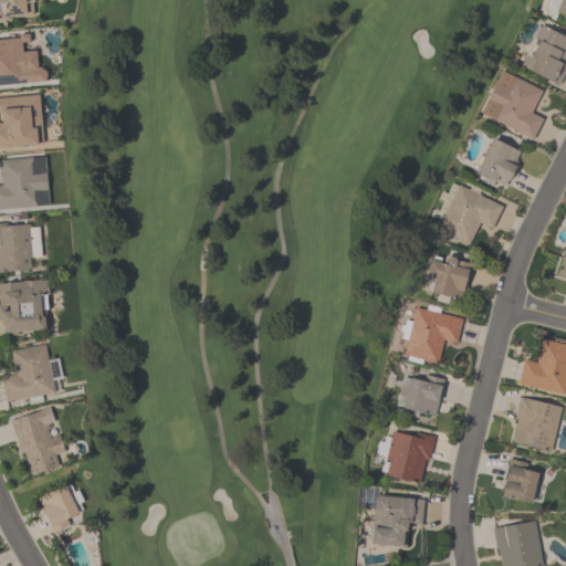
[(0,0),(32,0),(33,2),(31,2),(32,14),(8,16),(8,20),(0,20),(0,0)]
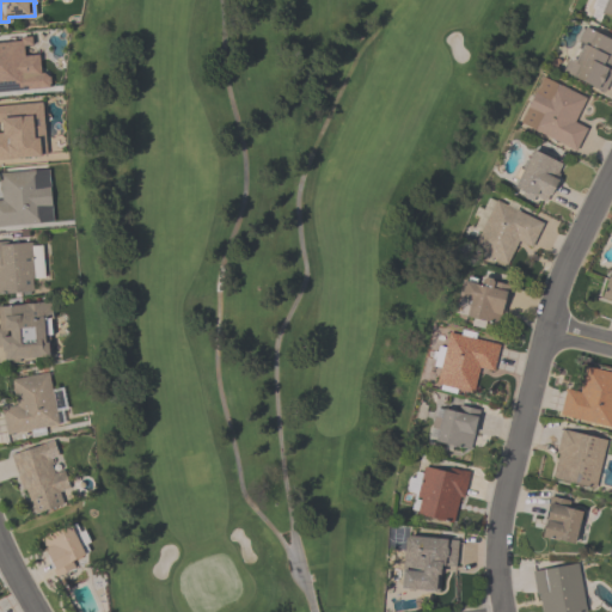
[(589,7),(592,0),(611,0),(611,17),(601,13),(599,20),(589,17),(593,8),(589,7)]
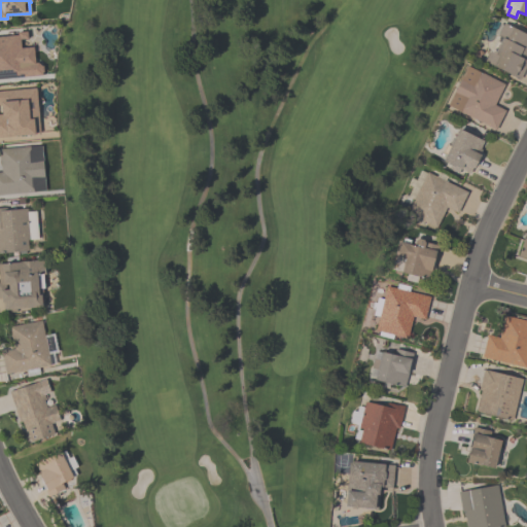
[(526,34),(526,58),(526,60),(526,63),(519,79),(484,61),(489,49),(490,50),(497,37),(495,36),(502,22),(526,34)]
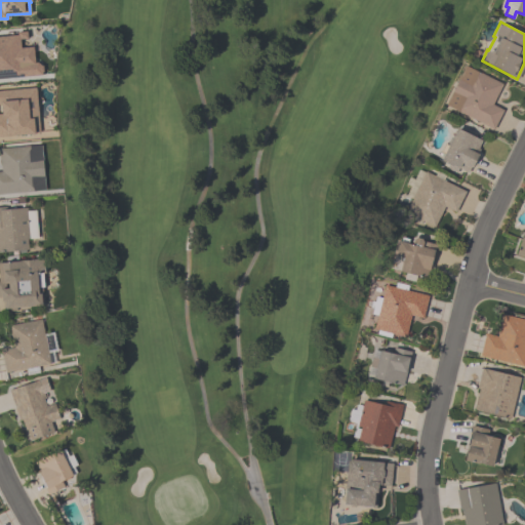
[(0,78),(0,35),(16,34),(16,32),(26,31),(27,38),(18,39),(19,47),(32,46),(34,62),(36,62),(40,66),(41,66),(42,71),(41,72),(41,75),(0,78)]
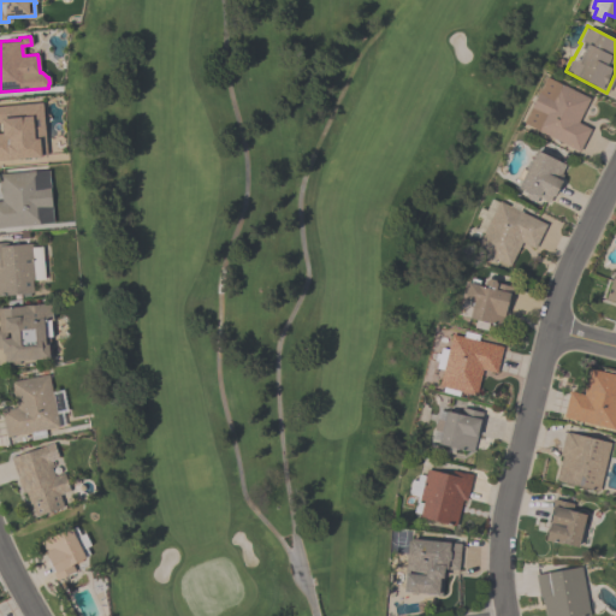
[(579,150),(522,123),(545,76),(588,98),(576,122),(590,129),(579,150)]
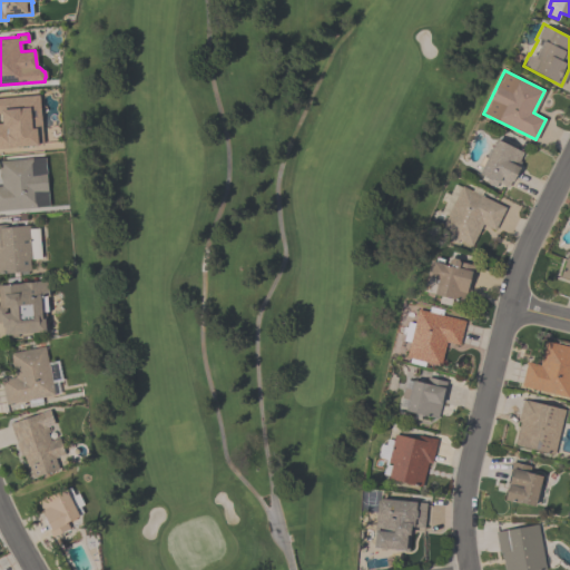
[(37,145),(0,147),(0,98),(38,95),(42,143),(37,143),(37,145)]
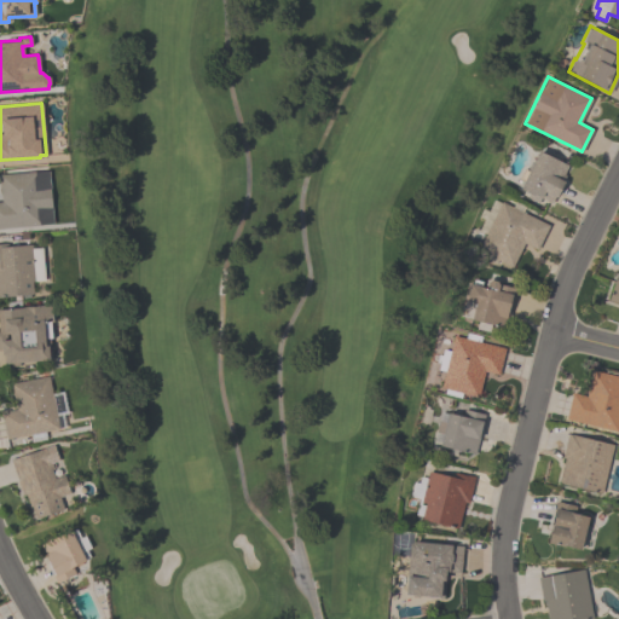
[(519,189),(522,181),(518,179),(524,169),(527,172),(538,150),(567,166),(563,174),(565,175),(562,180),(563,181),(553,204),(541,198),(538,203),(526,197),(528,194),(519,189)]
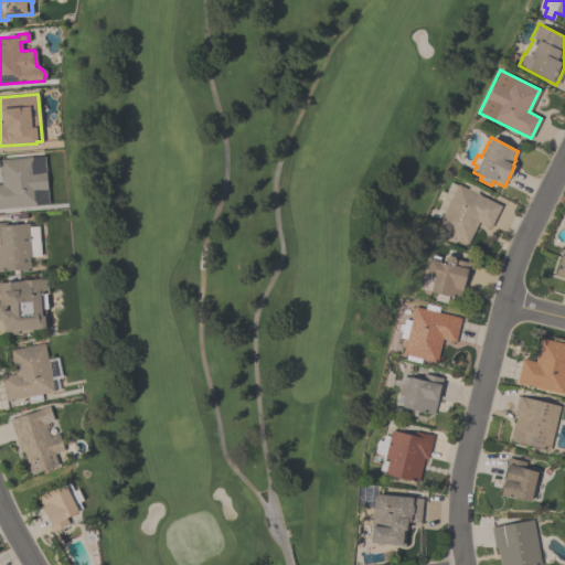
[(0,159),(44,156),(48,204),(0,209),(0,159)]
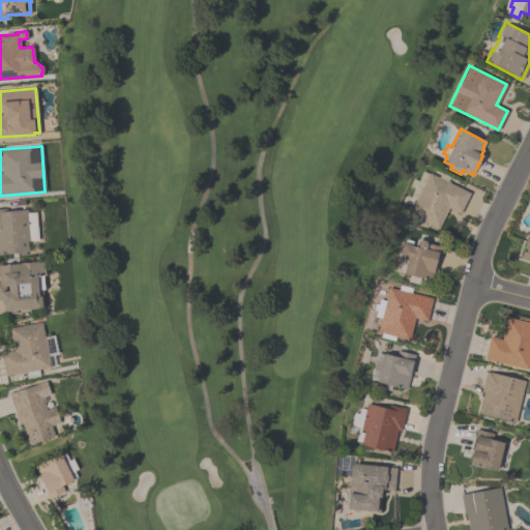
[(469,193),(459,213),(448,208),(438,229),(425,223),(423,226),(412,219),(414,216),(408,213),(429,173),(438,177),(440,173),(448,178),(446,181),(469,193)]
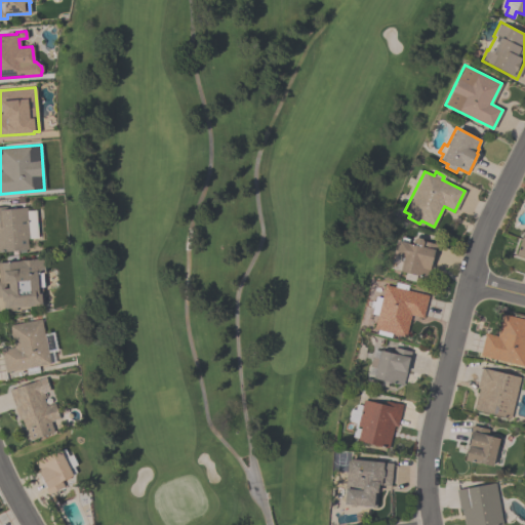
[(0,206),(4,206),(4,209),(26,207),(26,210),(35,210),(37,238),(27,239),(28,249),(25,250),(25,252),(18,253),(17,250),(16,250),(16,254),(11,254),(11,251),(0,251),(0,206)]
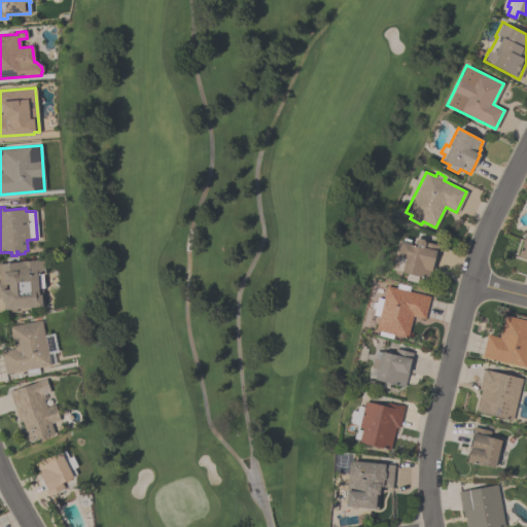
[(526,258),(517,256),(526,224),(526,258)]
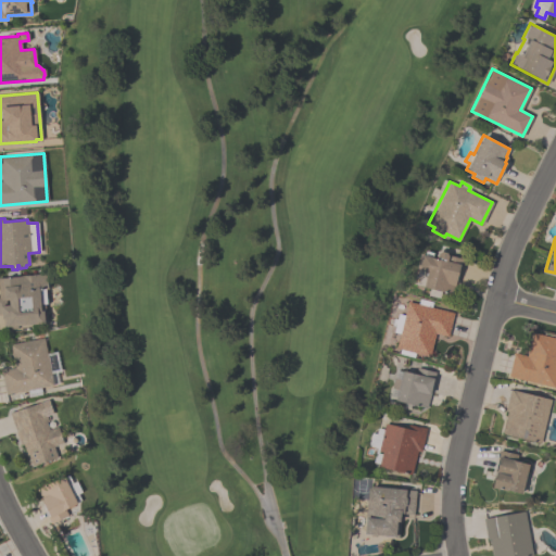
[(422,287),(426,273),(418,270),(419,266),(418,266),(420,260),(421,260),(422,255),(424,255),(425,251),(432,253),(431,257),(437,258),(438,253),(440,251),(445,253),(446,255),(463,260),(460,267),(459,266),(456,279),(455,279),(452,294),(422,287)]
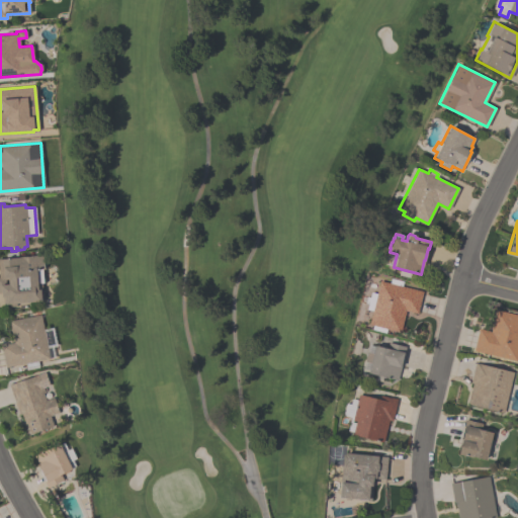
[(3,305),(2,297),(1,297),(1,293),(0,293),(0,258),(21,257),(21,256),(40,255),(41,261),(42,261),(44,269),(41,269),(42,282),(36,283),(37,289),(39,288),(40,301),(15,304),(16,306),(8,307),(8,305),(3,305)]
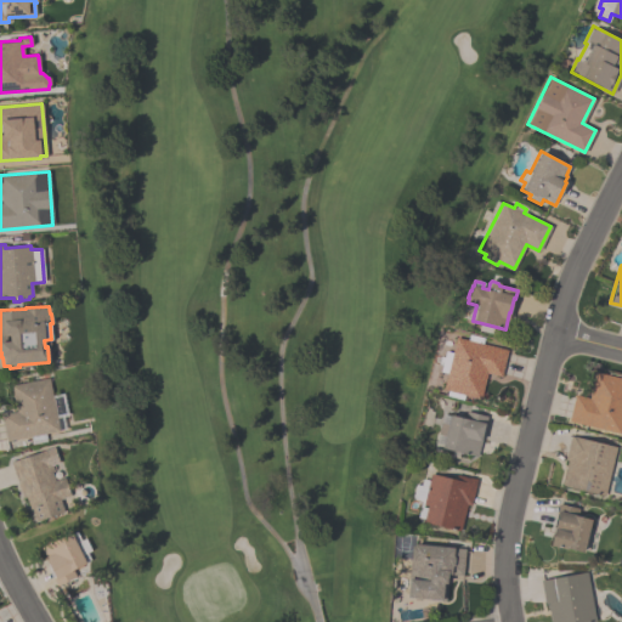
[(501,377),(486,373),(480,399),(463,395),(462,400),(446,395),(447,391),(442,390),(446,373),(440,372),(445,351),(452,352),(456,337),(467,340),(468,334),(482,338),(481,344),(508,350),(501,377)]
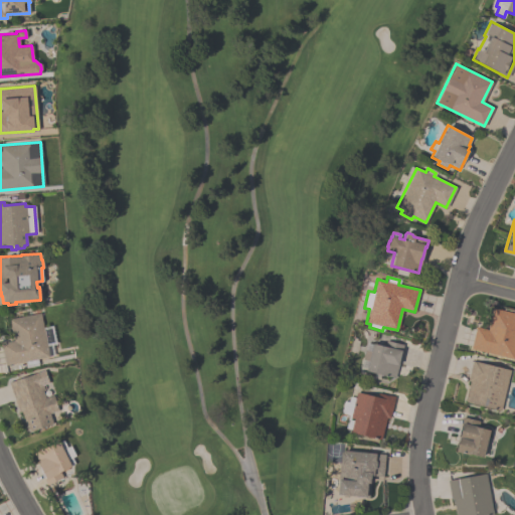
[(476,327),(487,330),(492,308),(514,313),(514,347),(512,359),(470,348),(476,327)]
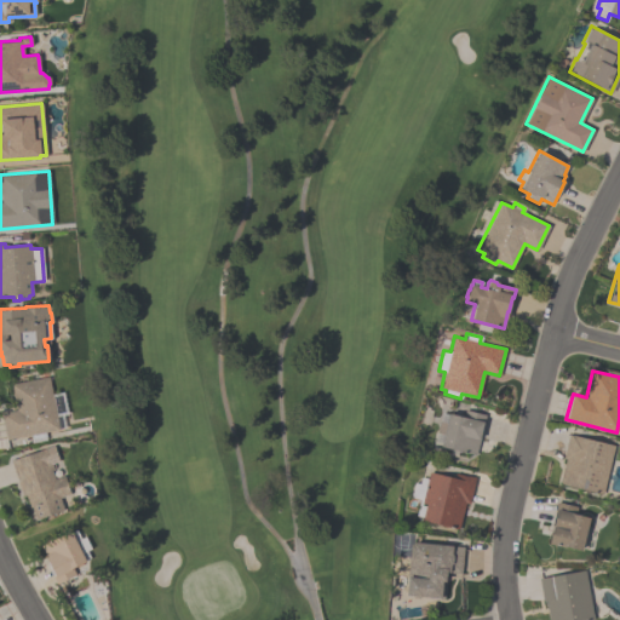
[(1,413),(15,411),(10,384),(49,377),(58,430),(44,432),(46,440),(32,442),(29,435),(6,440),(1,413)]
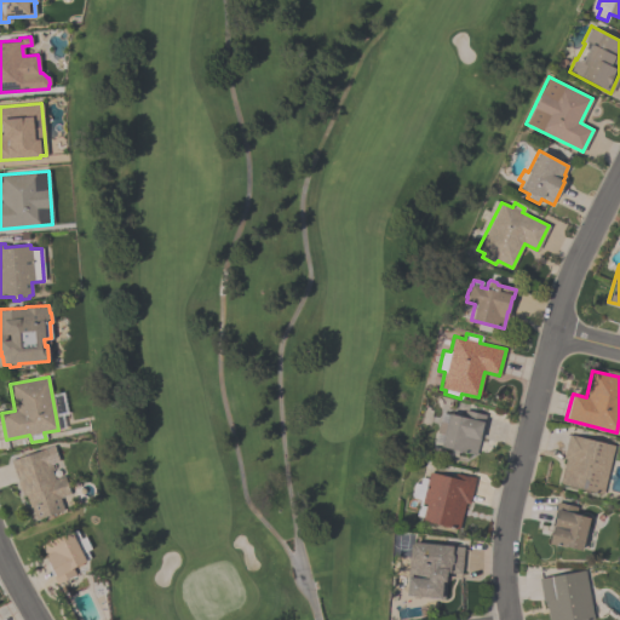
[(475,455),(457,452),(455,457),(448,454),(449,449),(440,447),(440,446),(434,443),(441,413),(448,414),(448,413),(461,417),(464,409),(484,415),(475,455)]
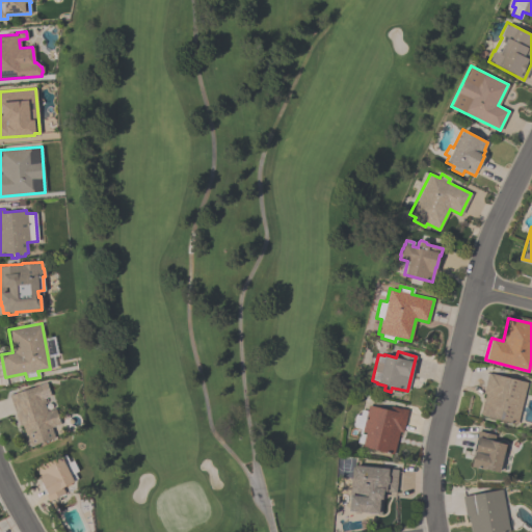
[(479,415),(484,394),(482,393),(487,372),(527,382),(515,424),(479,415)]
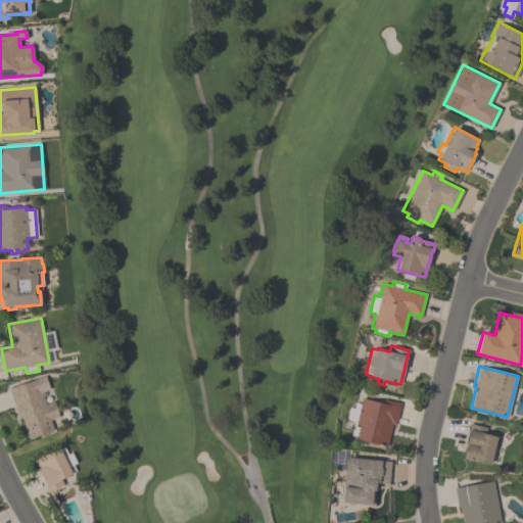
[(53,430),(28,438),(21,418),(18,419),(8,388),(45,376),(49,389),(41,391),(45,403),(53,401),(58,417),(50,420),(53,430)]
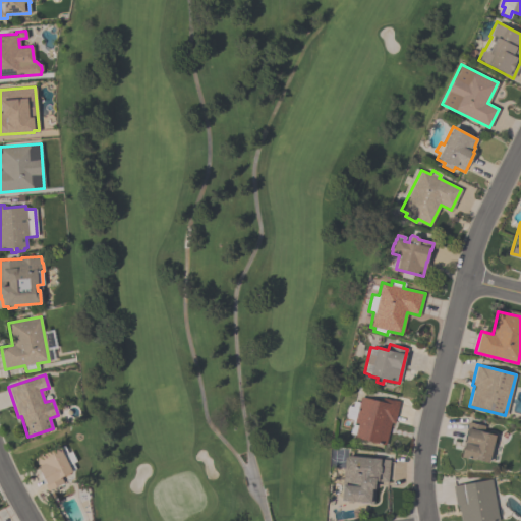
[(399,401),(394,423),(390,422),(385,445),(354,438),(357,423),(354,422),(360,397),(381,401),(382,397),(399,401)]
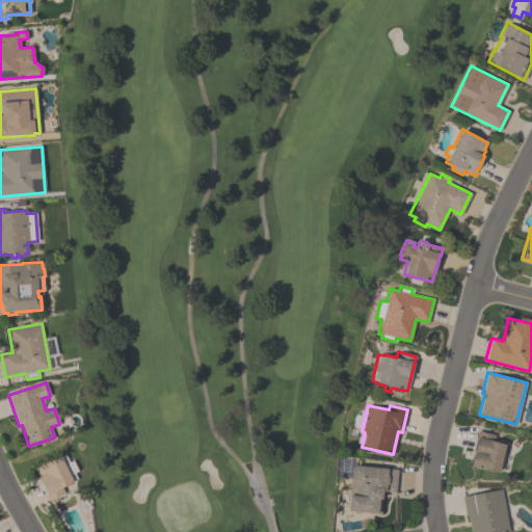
[(505,444),(498,473),(470,466),(475,448),(474,447),(478,430),(495,434),(493,441),(505,444)]
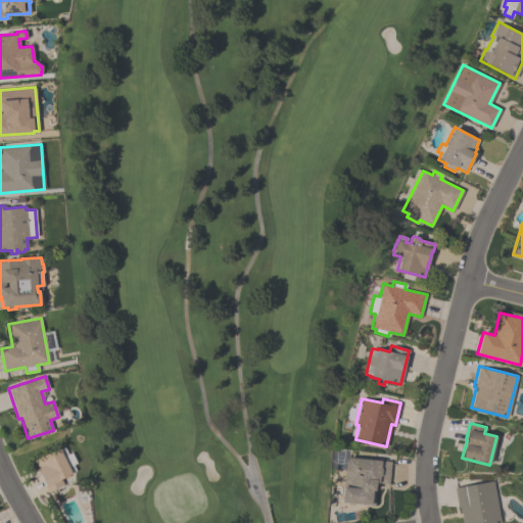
[(47,492),(44,486),(45,485),(39,474),(40,474),(34,461),(59,448),(72,474),(60,479),(63,484),(62,485),(62,486),(56,489),(56,488),(47,492)]
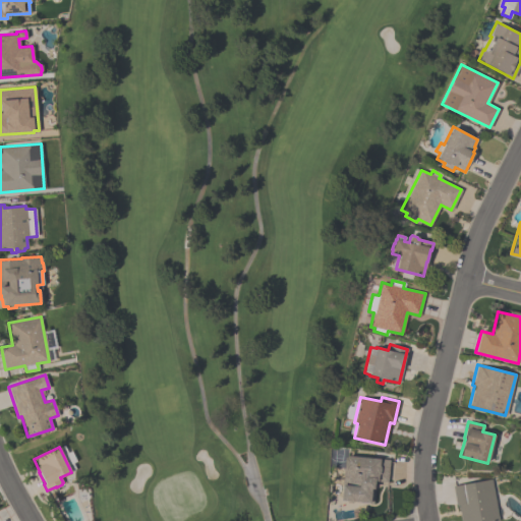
[(373,503),(340,501),(344,456),(388,460),(387,482),(374,481),(373,503)]
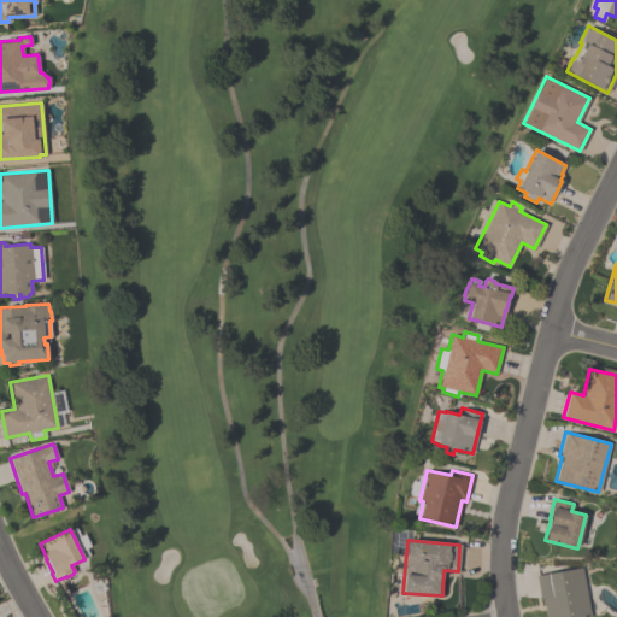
[(583,616),(545,616),(542,598),(540,598),(535,575),(581,568),(589,616),(583,616)]
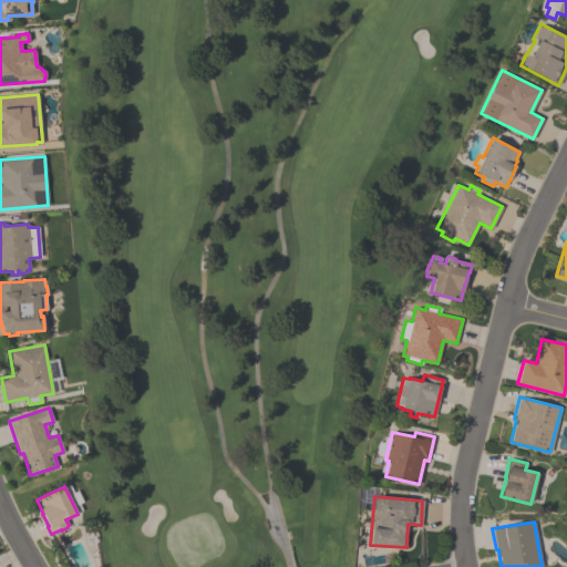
All buildings are outlined.
